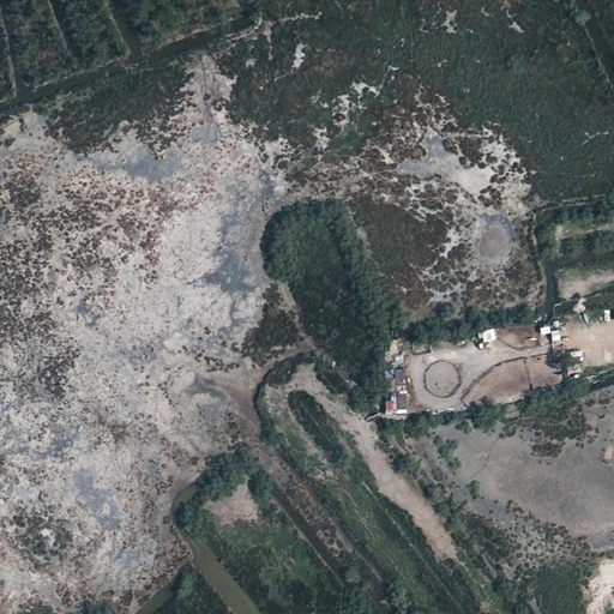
[(541,335),(551,333),(549,324),(539,325),(541,335)]
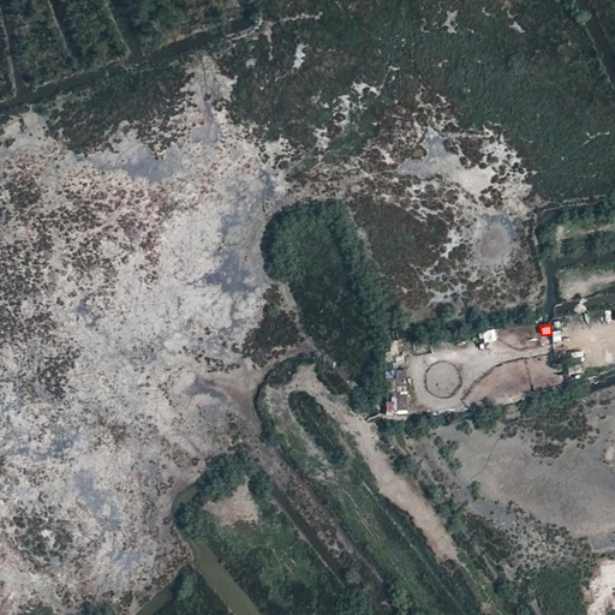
[(496,329),(483,330),(484,342),(499,340),(496,329)]
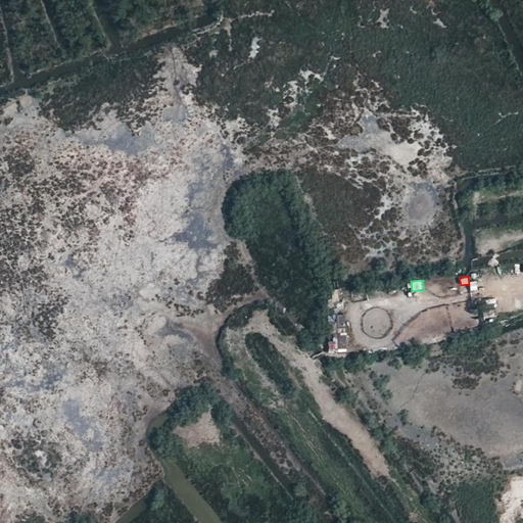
[(339,288),(330,290),(333,306),(342,304),(339,288)]
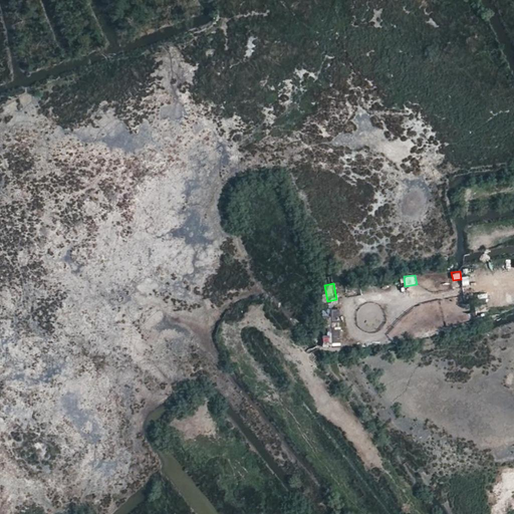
[(448,327),(466,323),(459,296),(441,301),(448,327)]
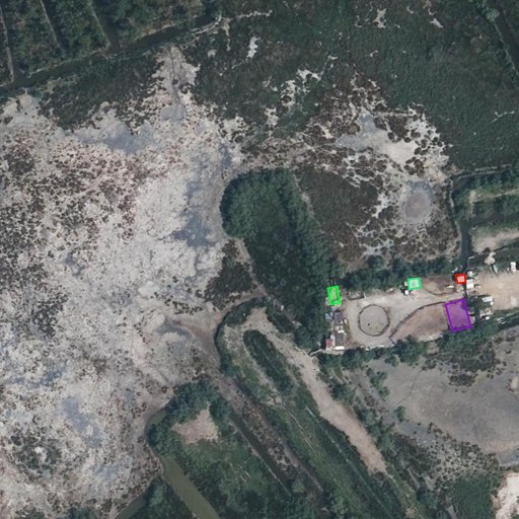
[(337,321),(337,349),(344,349),(344,311),(325,312),(326,321),(337,321)]
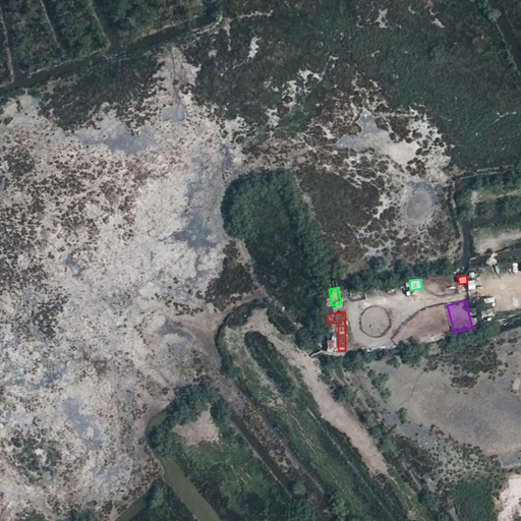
[(328,351),(338,350),(337,336),(327,337),(328,351)]
